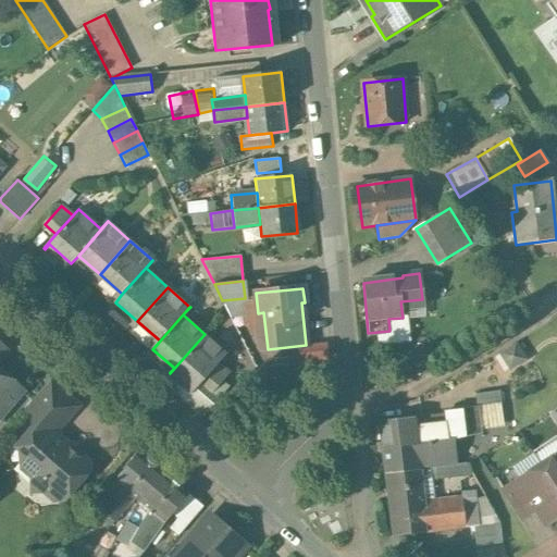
[(205,334),(170,373),(174,369),(196,387),(192,392),(192,393),(201,382),(219,362),(227,354),(205,334)]
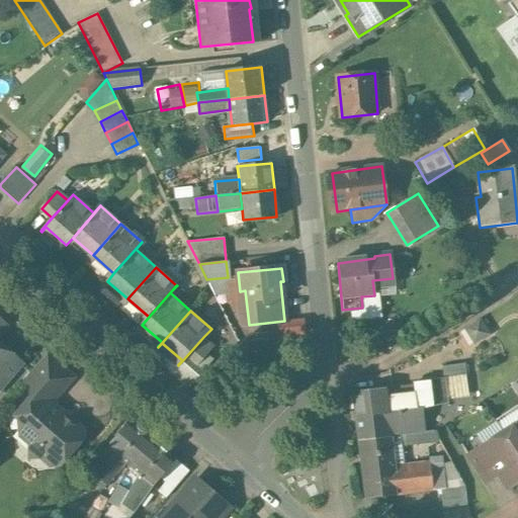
[(480,320),(465,329),(475,343),(488,334),(480,320)]
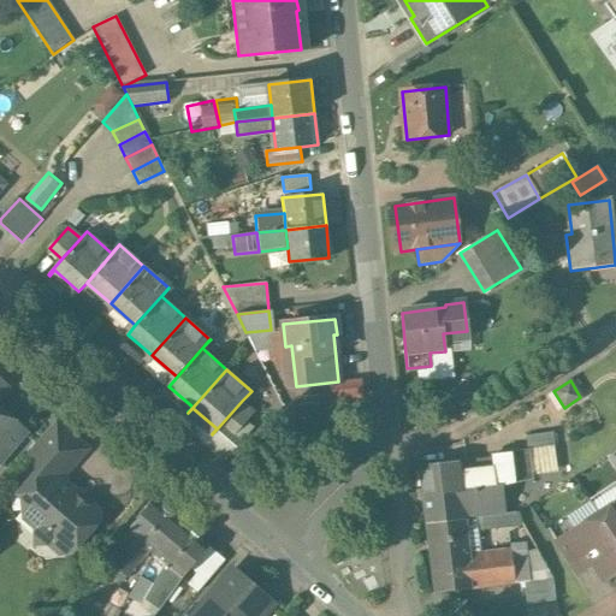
[(361,381),(331,384),(332,400),(362,397),(361,381)]
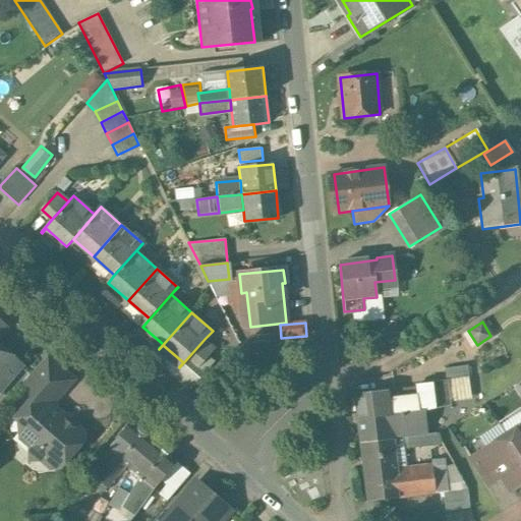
[(216,348),(205,339),(188,357),(199,366),(216,348)]
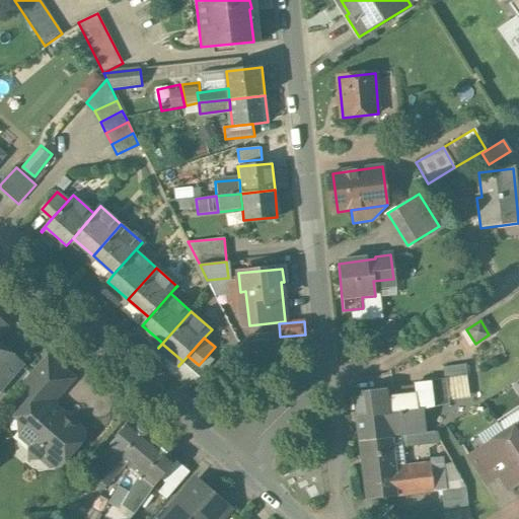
[(0,384),(19,363),(0,346),(0,384)]
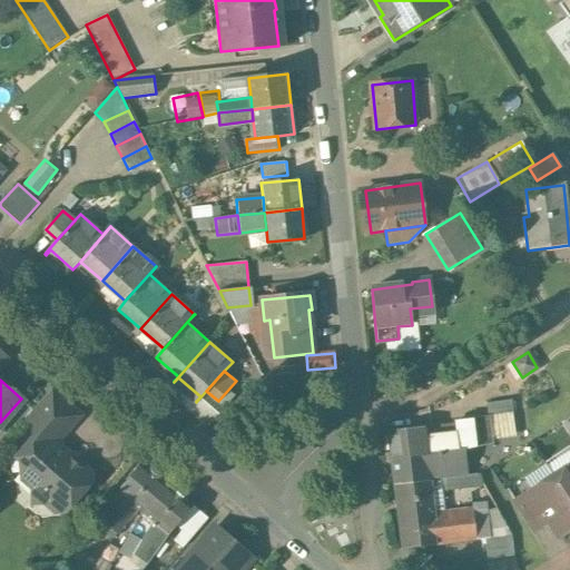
[(511,400),(485,403),(488,416),(489,416),(513,413),(511,400)]
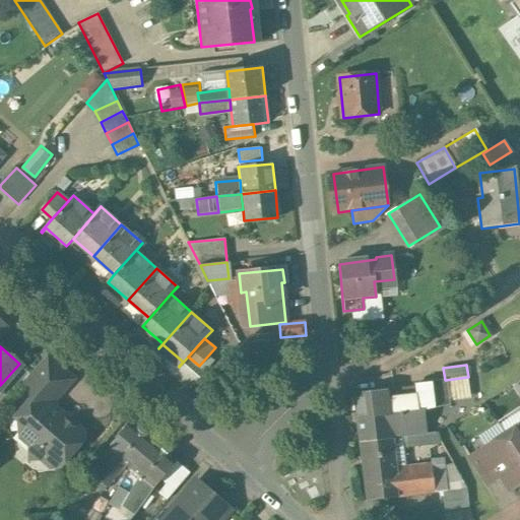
[(59,385),(37,366),(23,381),(38,393),(39,392),(47,399),(59,385)]
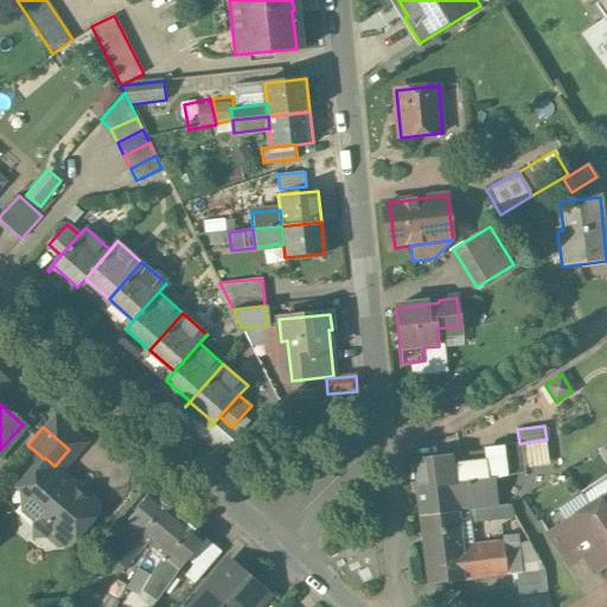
[(473,461),(453,464),(452,455),(413,460),(419,516),(458,511),(493,508),(490,480),(525,473),(521,443),(519,443),(519,448),(484,452),(472,454),(473,461)]
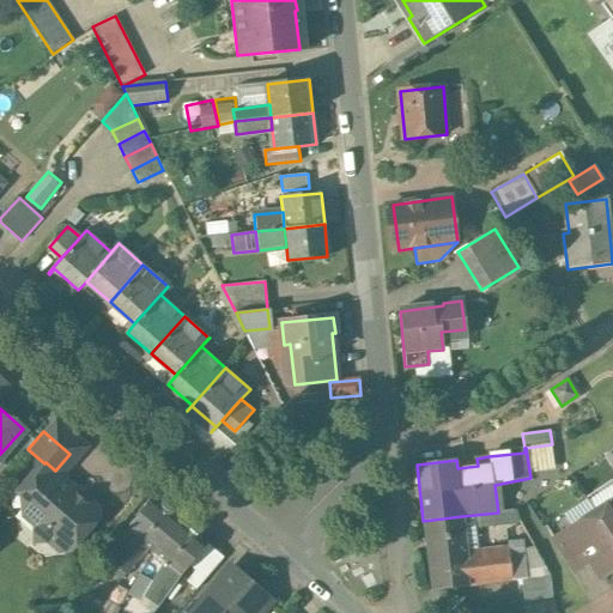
[(55,471),(46,462),(44,463),(18,493),(32,507),(26,513),(46,529),(47,539),(59,550),(70,551),(96,521),(95,513),(89,507),(87,501),(79,493),(73,493),(60,481),(59,475),(55,471)]
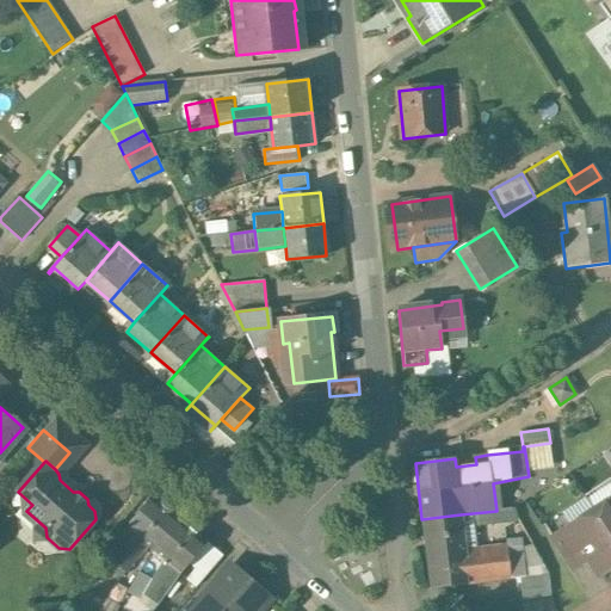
[(610,498),(593,511),(610,537),(610,498)]
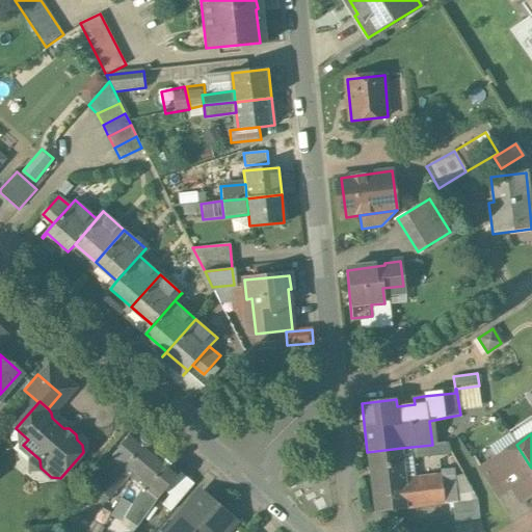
[(153,454),(131,435),(109,460),(117,468),(127,475),(132,479),(153,454)]
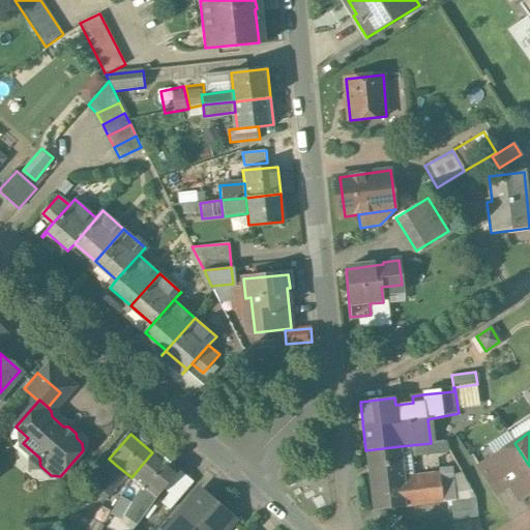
[(529,466),(514,443),(492,458),(498,467),(519,498),(528,493),(529,492),(529,466)]
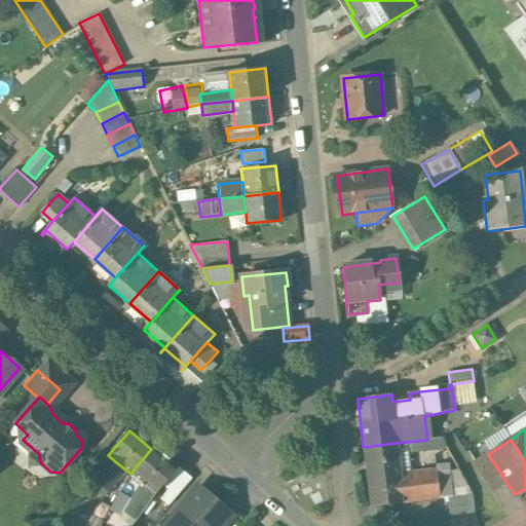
[(397,443),(390,444),(395,475),(401,474),(397,443)]
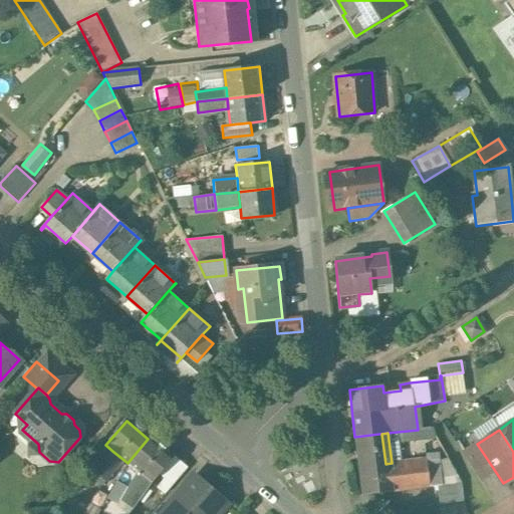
[(381,434),(354,437),(359,495),(389,492),(386,464),(381,434)]
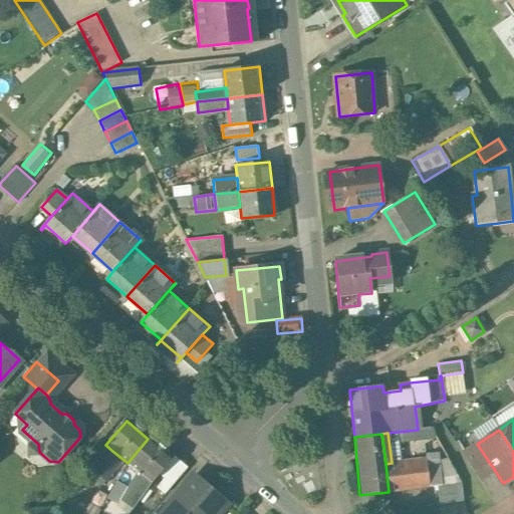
[(172,460),(148,439),(127,463),(137,471),(119,501),(133,510),(152,483),(172,460)]
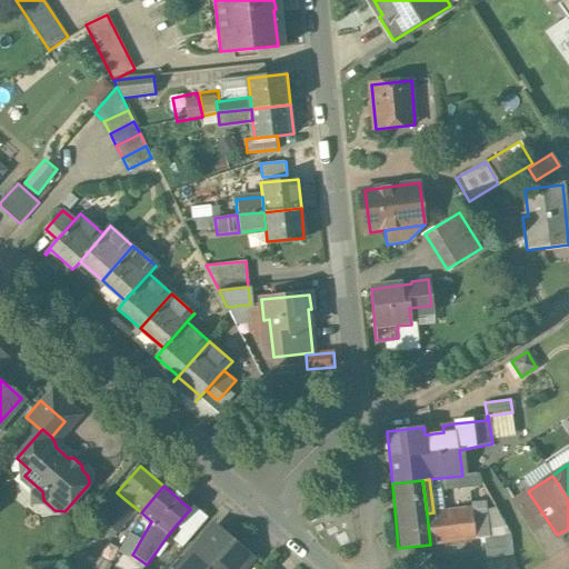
[(528,491),(512,502),(518,512),(535,501),(528,491)]
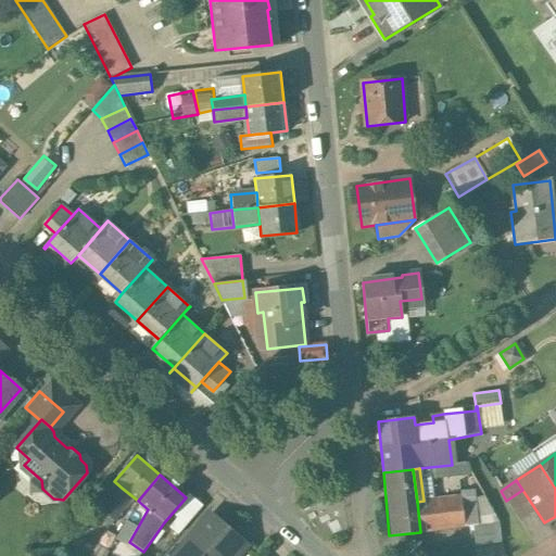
[(123,489),(103,513),(112,520),(133,496),(123,489)]
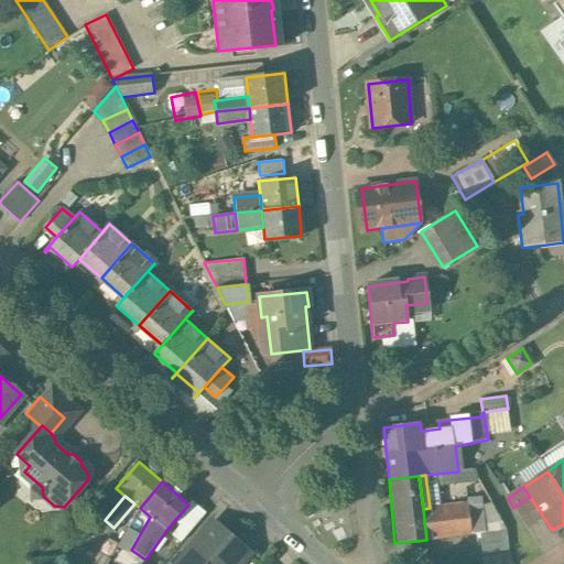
[(479,497),(467,499),(468,503),(455,506),(459,535),(479,533),(485,533),(481,507),(481,502),(479,502),(479,497)]
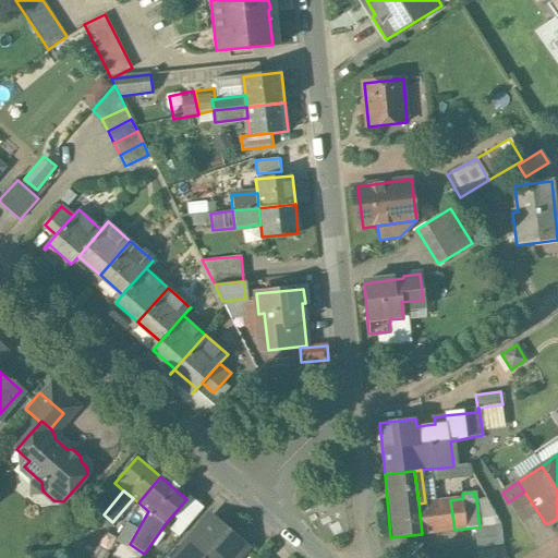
[(501,524),(486,497),(476,501),(480,528),(474,528),(477,547),(502,544),(500,524),(501,524)]
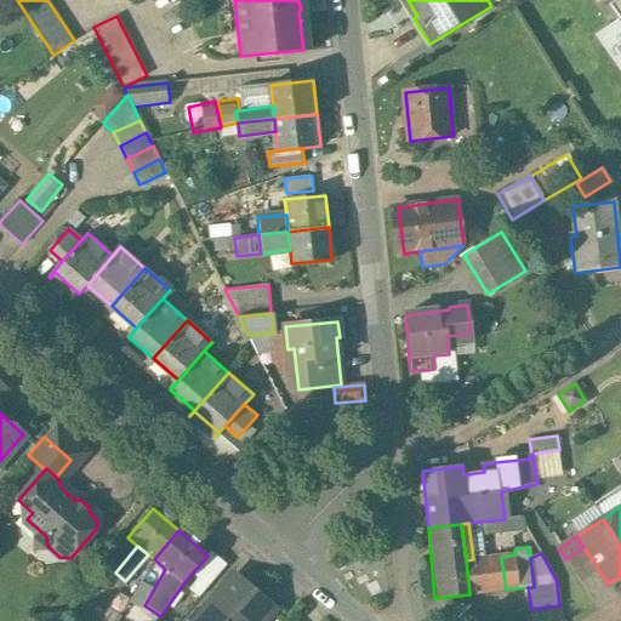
[(473,559),(466,560),(469,594),(506,590),(501,557),(473,559)]
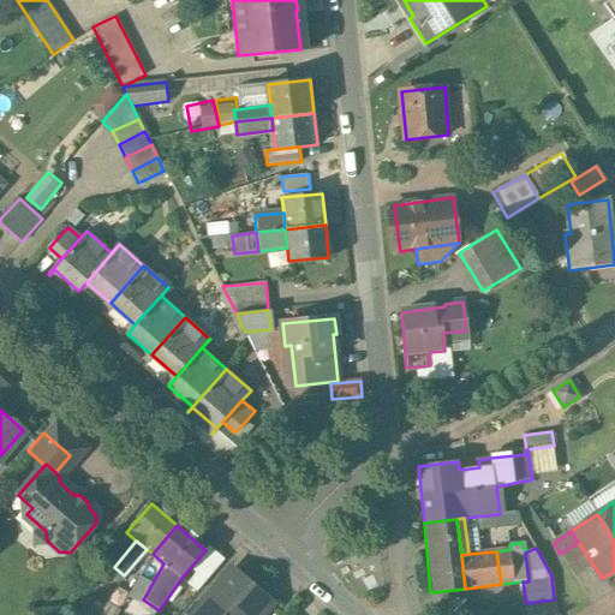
[(232,574),(196,614),(254,614),(255,614),(262,614),(269,607),(232,574)]
